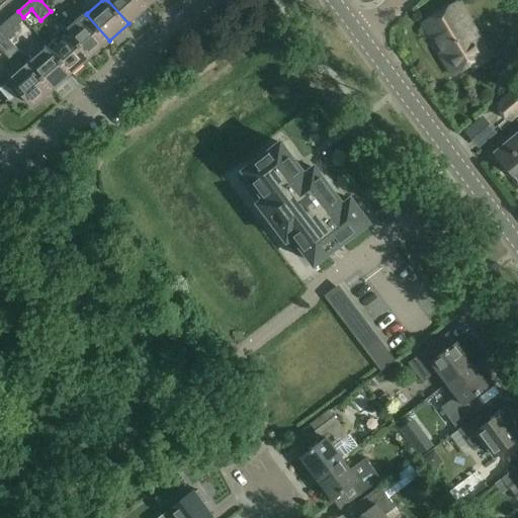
[(107,0),(128,23),(147,7),(140,0),(107,0)]
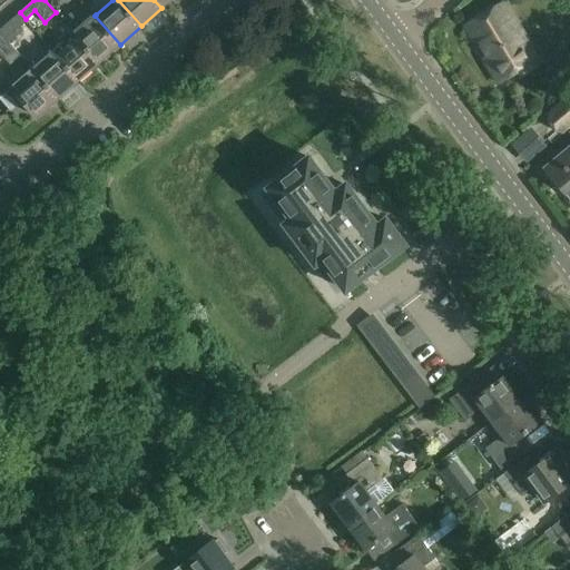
[(499,88),(539,64),(504,5),(464,28),(473,45),(479,42),(487,56),(483,60),(499,88)]
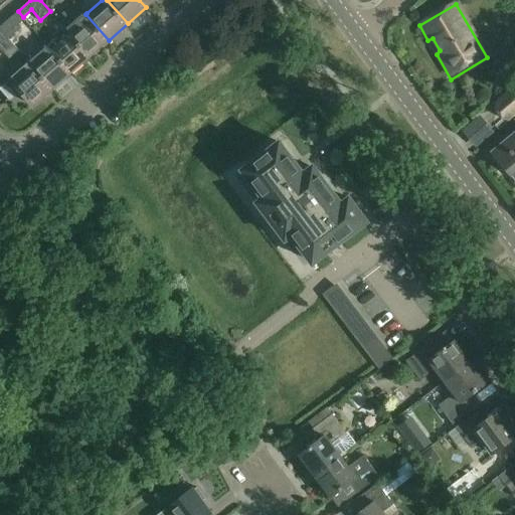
[(72,17),(76,22),(66,30),(90,56),(109,40),(86,14),(87,13),(83,9),(72,17)]
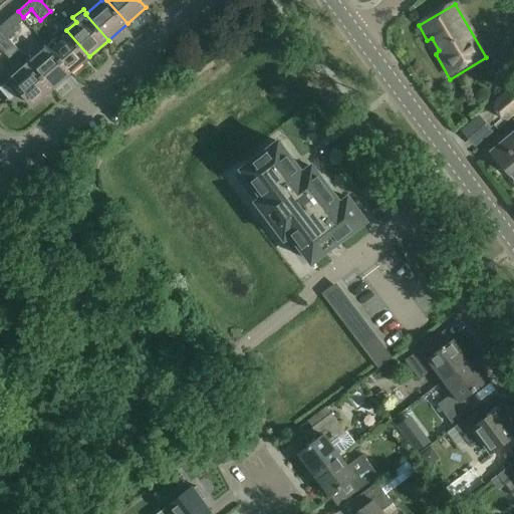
[(9,19),(16,27),(25,19),(23,17),(18,11),(9,19)]
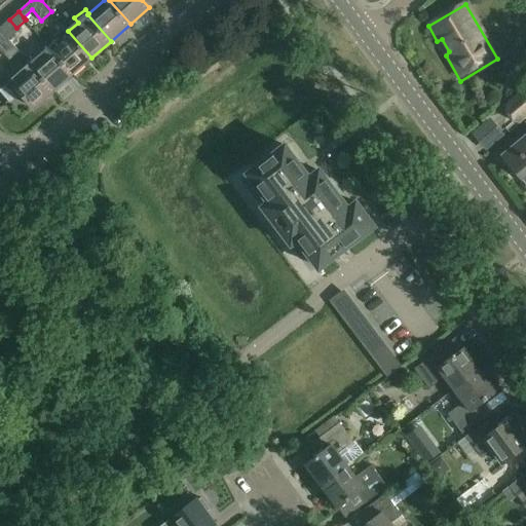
[(49,48),(72,75),(91,58),(68,31),(60,39),(49,48)]
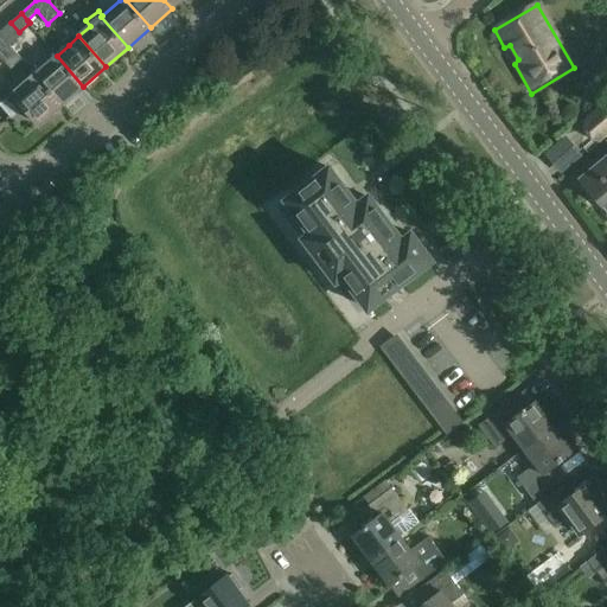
[(83,87),(57,56),(34,75),(61,106),(83,87)]
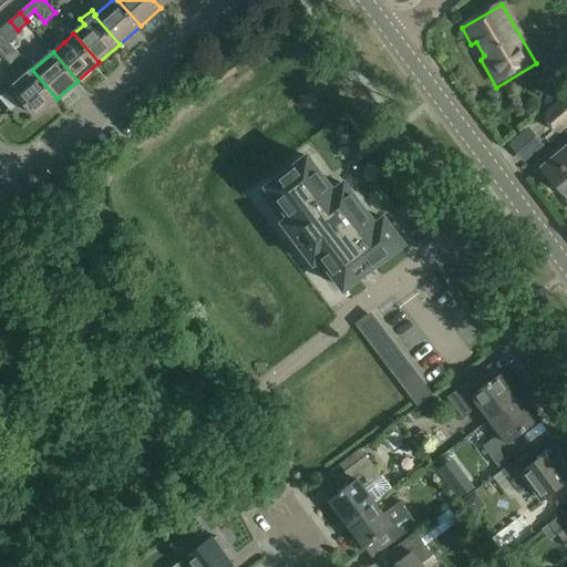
[(32,70),(0,98),(11,111),(22,102),(37,117),(57,99),(32,70)]
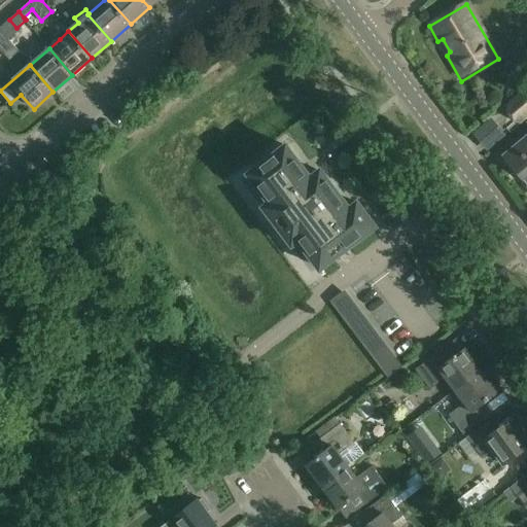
[(526,114),(526,88),(505,107),(519,123),(526,114)]
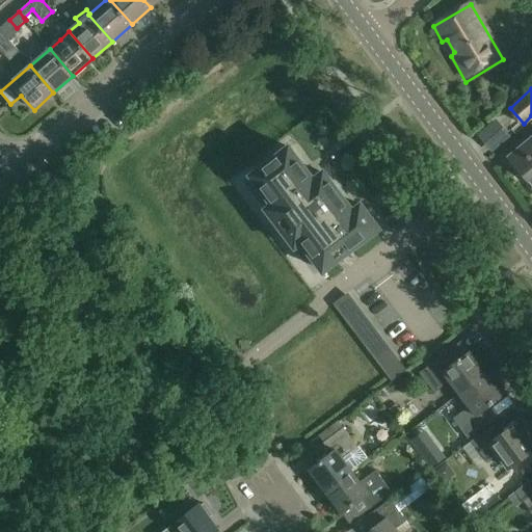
[(529,182),(531,185),(531,123),(531,124),(531,125),(531,135),(506,158),(528,183),(529,182)]
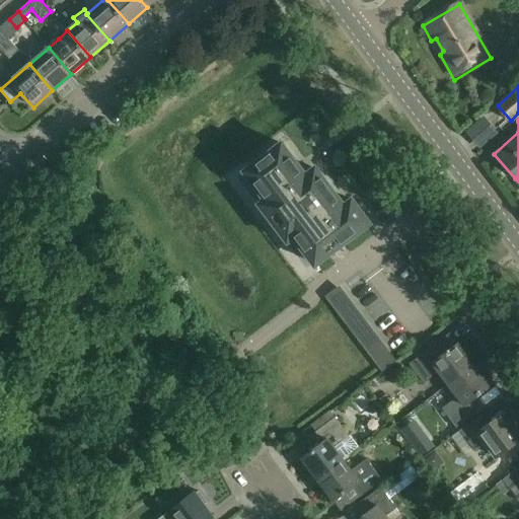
[(282,144),(245,171),(266,200),(261,204),(278,227),(288,241),(294,236),(315,265),(369,223),(352,200),(344,206),(336,196),(336,195),(335,194),(326,183),(326,182),(325,181),(317,171),(318,171),(316,169),(315,170),(316,171),(307,177),(282,144)]
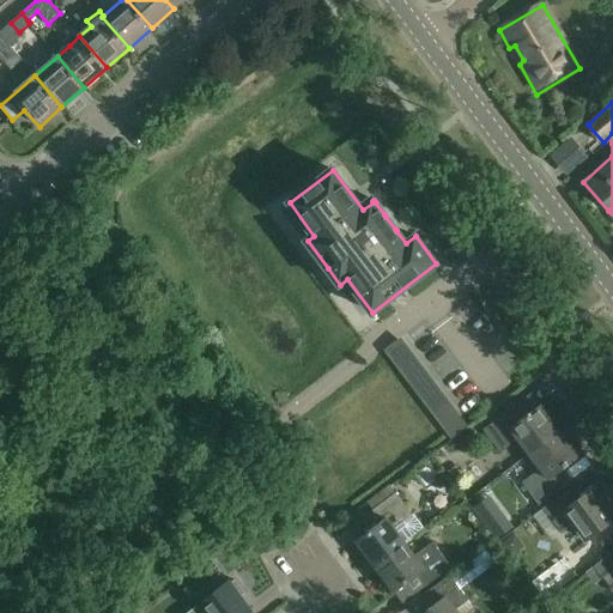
[(398,340),(383,351),(389,359),(404,349),(398,340)]
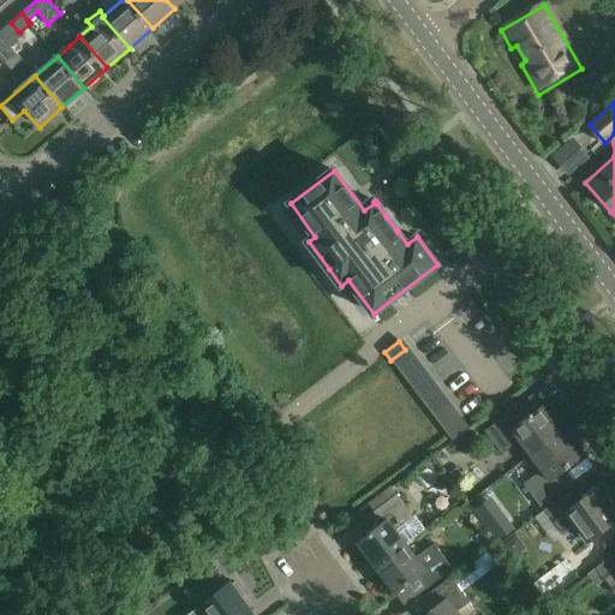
[(390,360),(396,368),(411,358),(405,350),(390,360)]
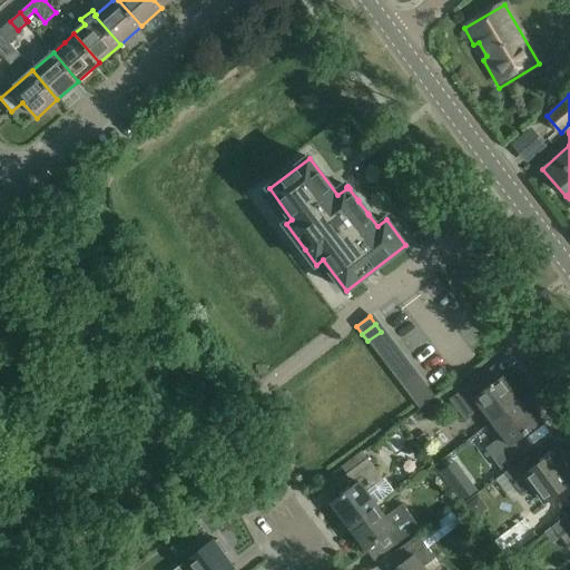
[(367,341),(374,349),(386,338),(381,332),(367,341)]
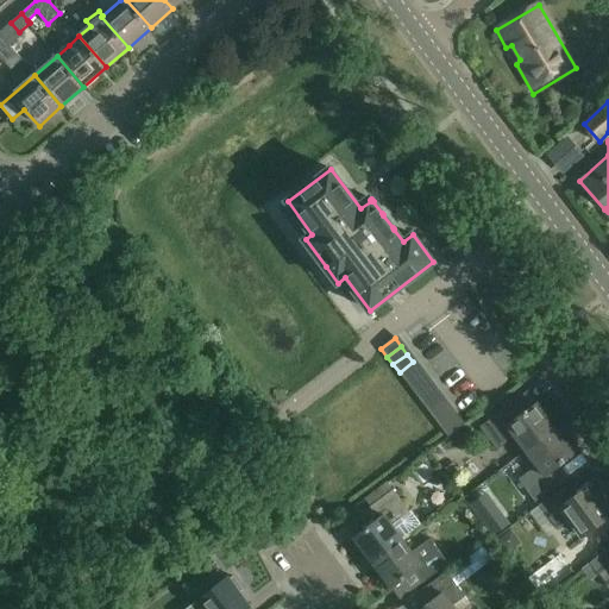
[(400,372),(406,381),(419,370),(413,362),(400,372)]
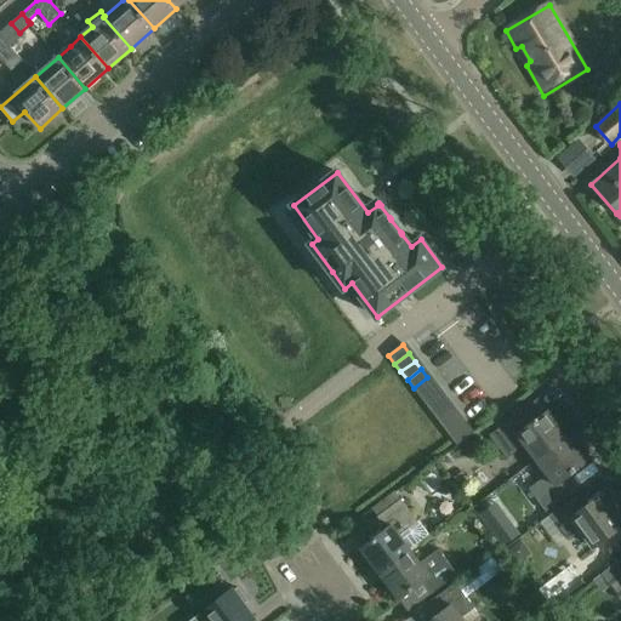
[(414,388),(420,397),(433,386),(427,377),(414,388)]
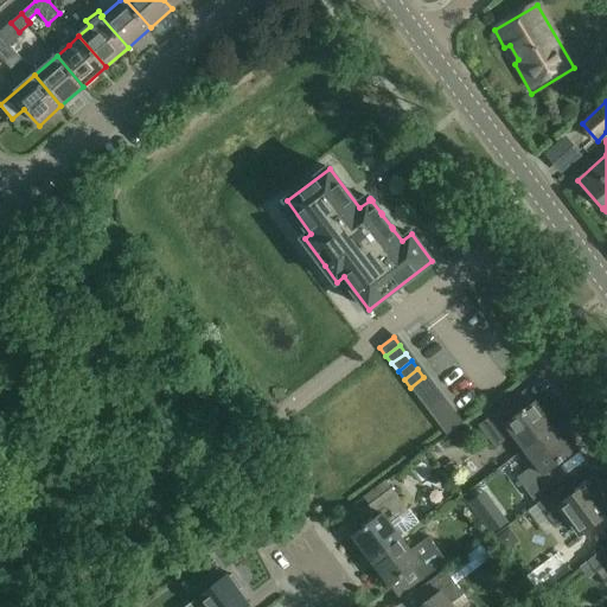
[(410,388),(416,395),(430,385),(423,377),(410,388)]
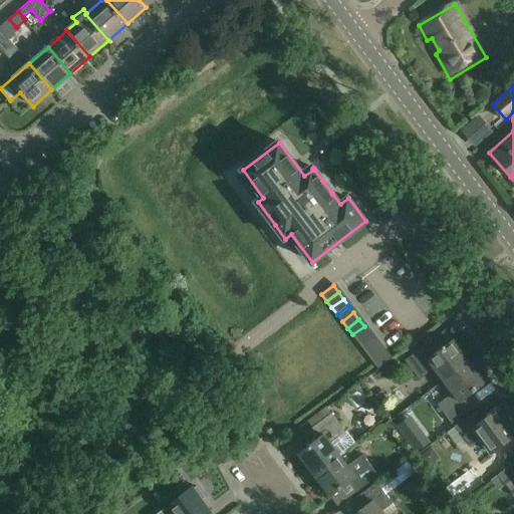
[(352,334),(357,341),(369,332),(364,326),(352,334)]
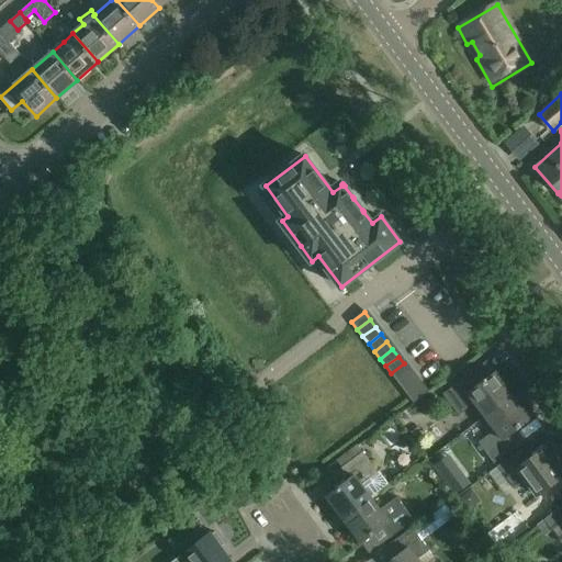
[(487,416),(515,395),(491,362),(446,395),(460,415),(478,402),(487,416)]
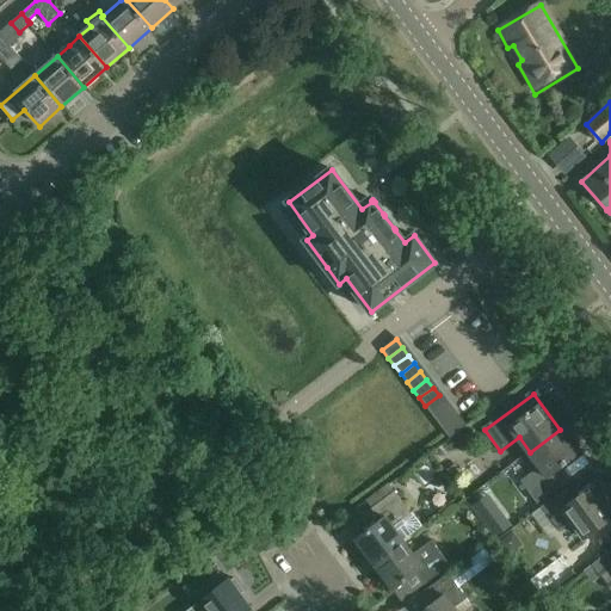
[(425,406),(431,414),(445,403),(439,395),(425,406)]
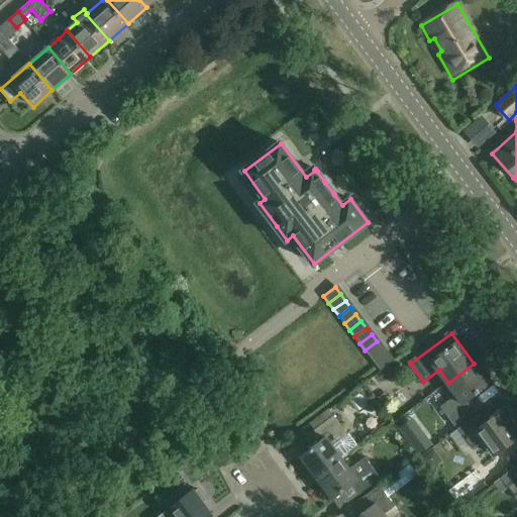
[(377,341),(365,350),(370,357),(382,348),(377,341)]
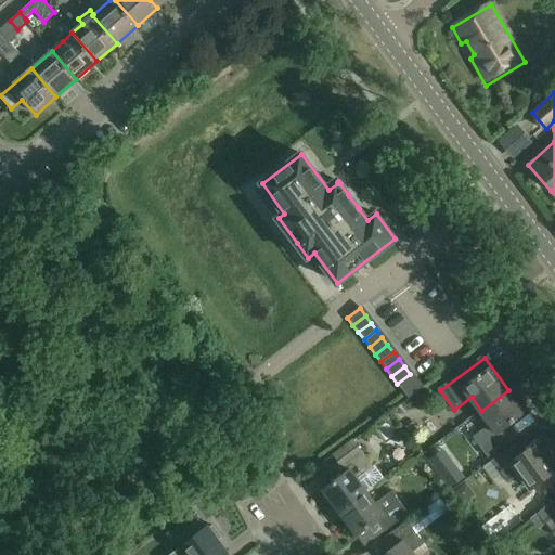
[(410,374),(397,384),(402,391),(415,382),(410,374)]
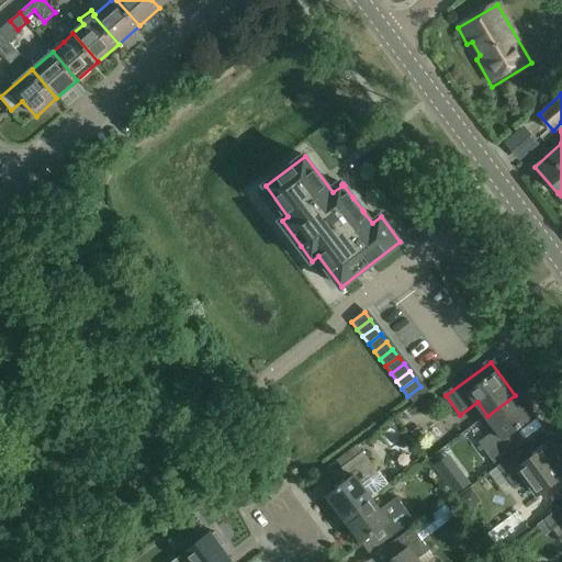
[(420,386),(407,396),(414,403),(426,393),(420,386)]
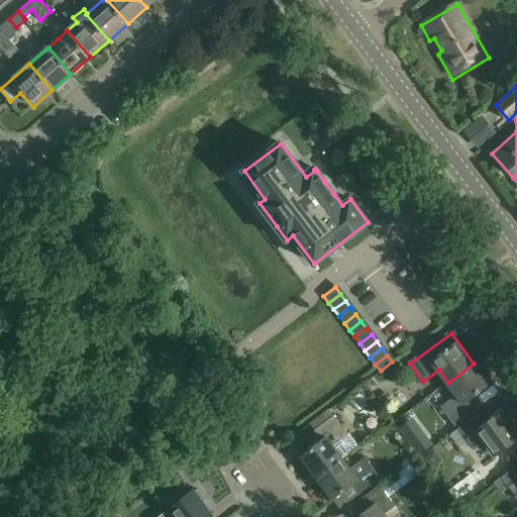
[(474,364),(448,383),(457,396),(442,407),(456,426),(478,410),(471,401),(491,386),(489,385),(494,382),(487,372),(482,375),(474,364)]
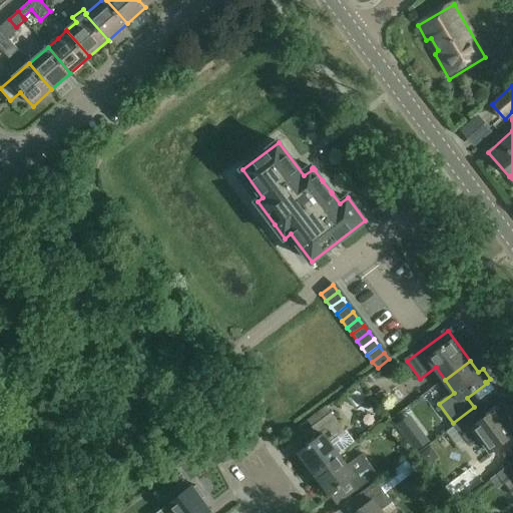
[(482,440),(492,453),(512,437),(512,427),(500,409),(484,421),(477,410),(456,426),(472,448),(482,440)]
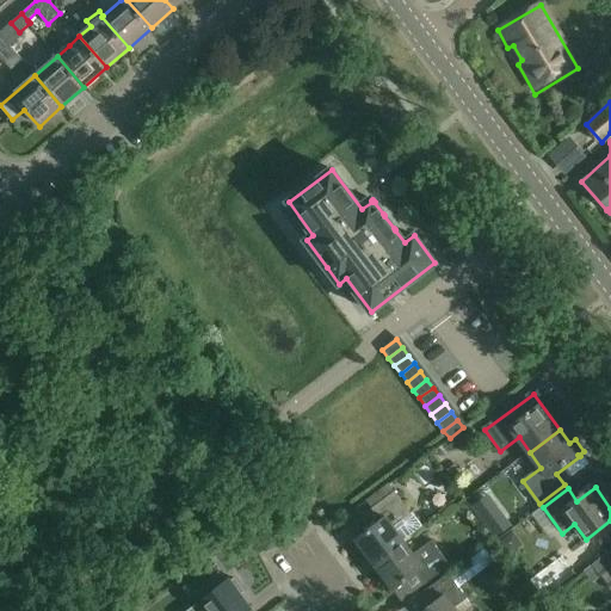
[(376,565),(406,543),(396,529),(414,516),(397,493),(372,511),(381,522),(357,539),(376,565)]
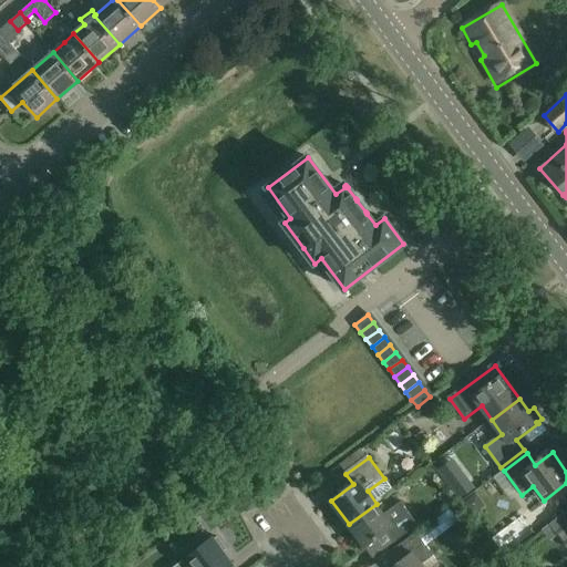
[(461,498),(474,488),(464,475),(451,485),(461,498)]
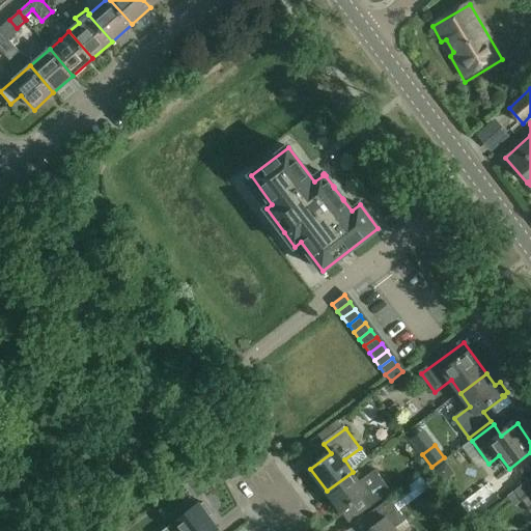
[(353,472),(327,491),(343,513),(365,498),(372,508),(393,493),(376,471),(361,482),(353,472)]
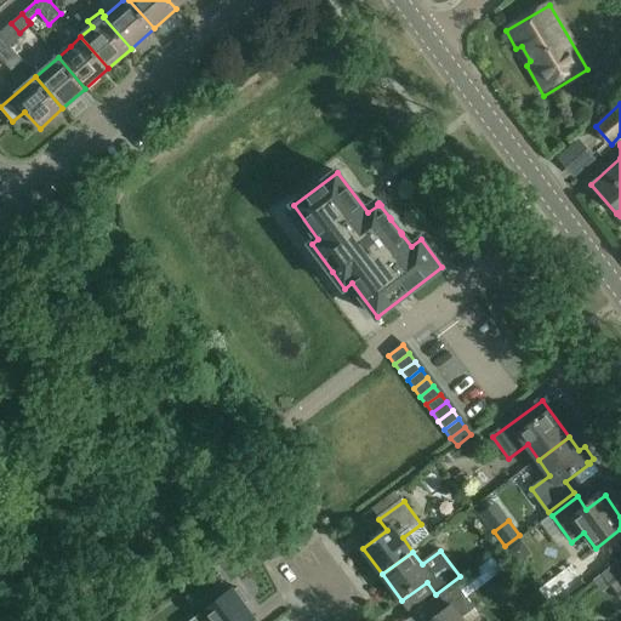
[(480,568),(489,580),(501,571),(493,559),(480,568)]
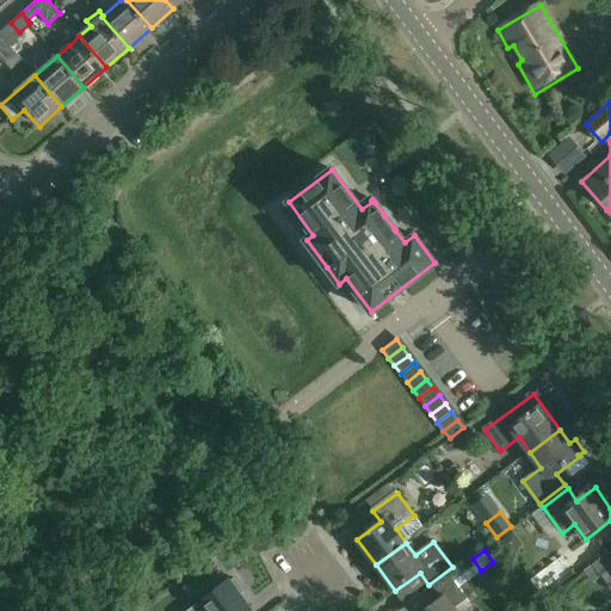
[(610,553),(594,565),(610,587),(610,553)]
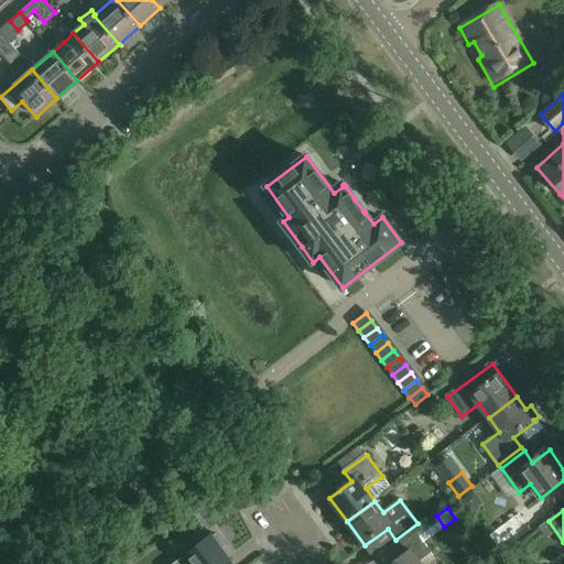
[(175,530),(183,540),(201,527),(192,517),(175,530)]
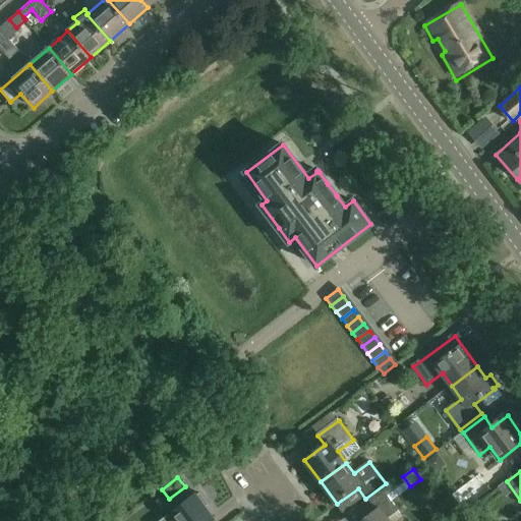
[(391,520),(390,520),(401,512),(385,490),(363,507),(370,516),(362,520),(391,520)]
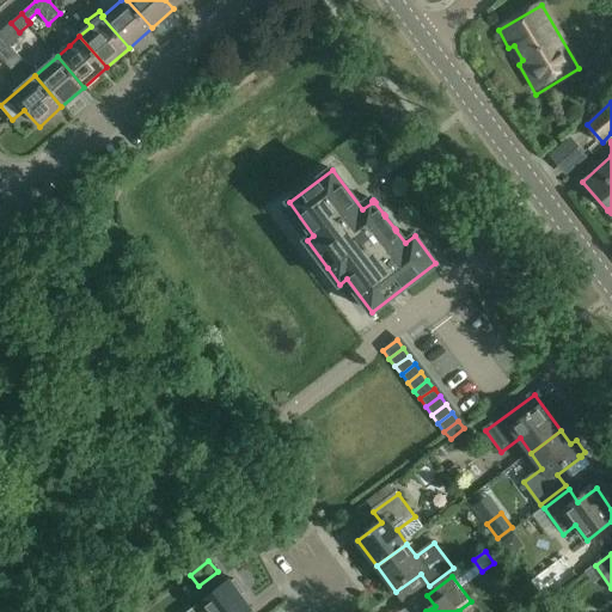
[(200,605),(190,611),(248,611),(252,609),(230,581),(200,605)]
